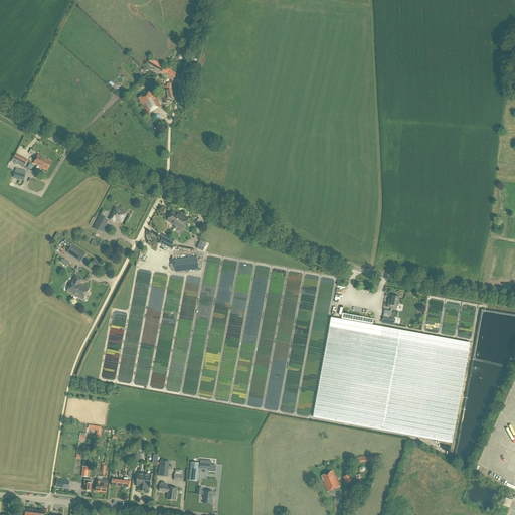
[(170,70),(158,63),(158,62),(150,58),(147,63),(174,78),(176,73),(170,69),(170,70)]
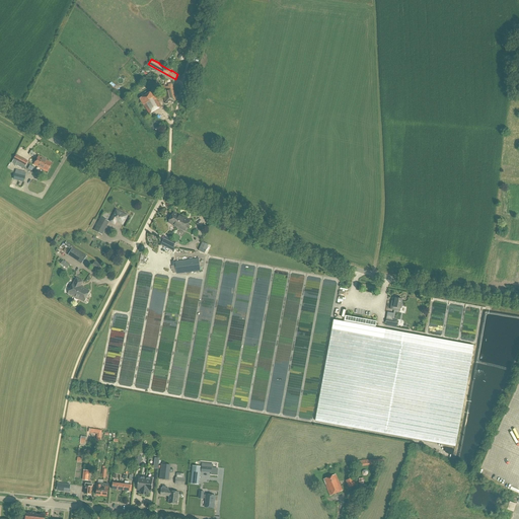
[(176,100),(172,84),(161,86),(161,88),(162,91),(165,103),(168,102),(168,101),(172,100),(172,101),(176,100)]
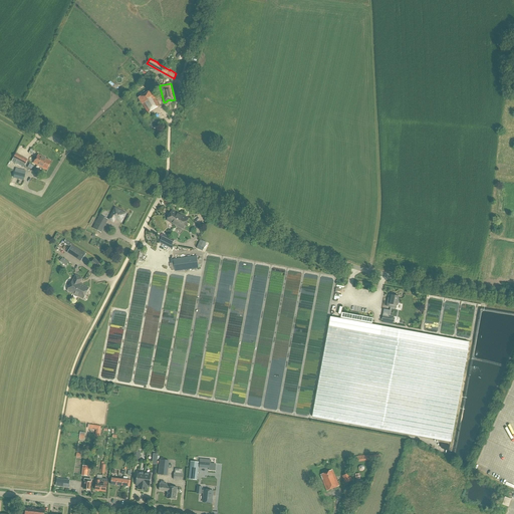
[(160,105),(154,95),(155,95),(151,90),(139,97),(143,103),(149,112),(160,105)]
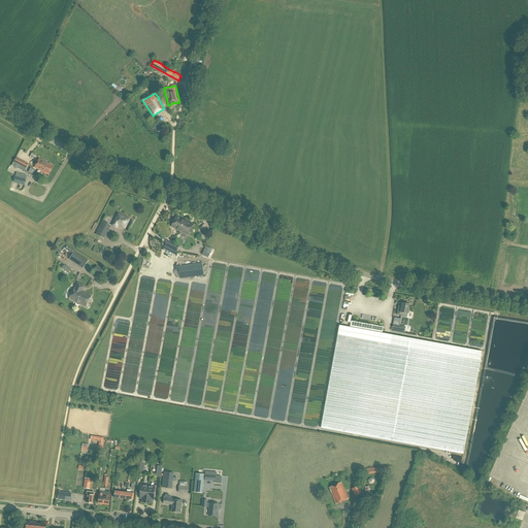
[(25,169),(28,164),(15,157),(13,163),(25,169)]
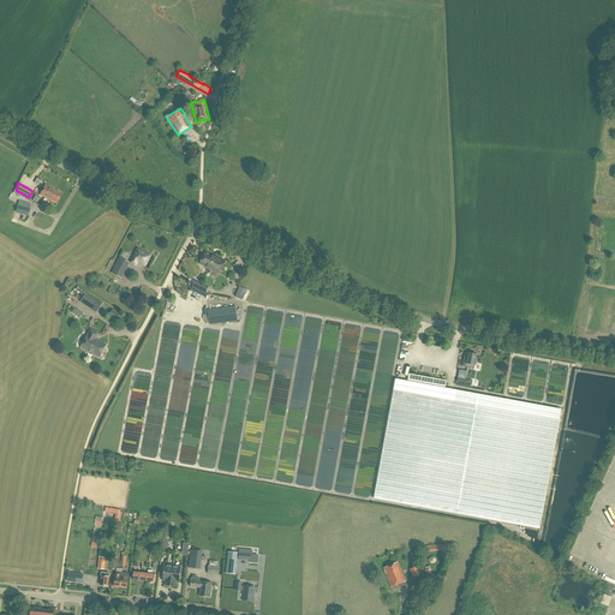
[(55,203),(61,193),(46,185),(40,195),(55,203)]
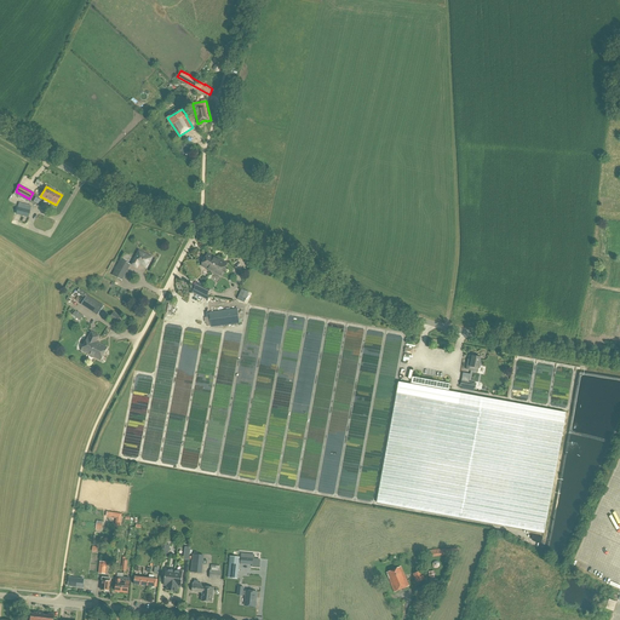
[(28,218),(32,206),(19,202),(16,214),(28,218)]
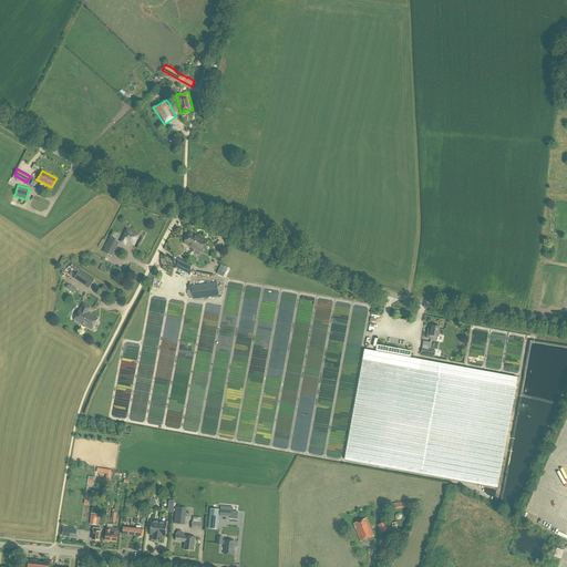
[(134,245),(140,236),(127,229),(122,239),(134,245)]
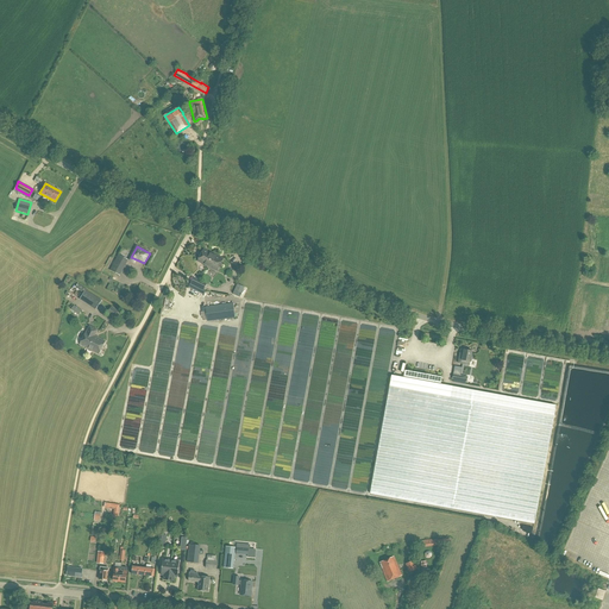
[(208,267),(214,255),(203,250),(198,261),(208,267)]
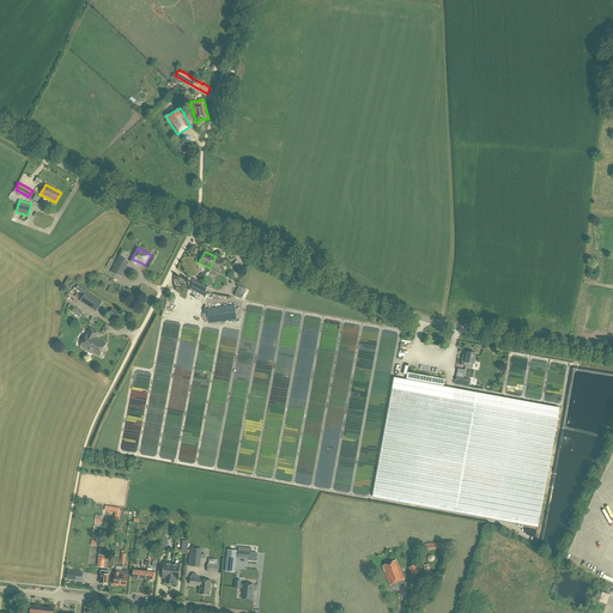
[(119,256),(116,261),(127,267),(129,262),(119,256)]
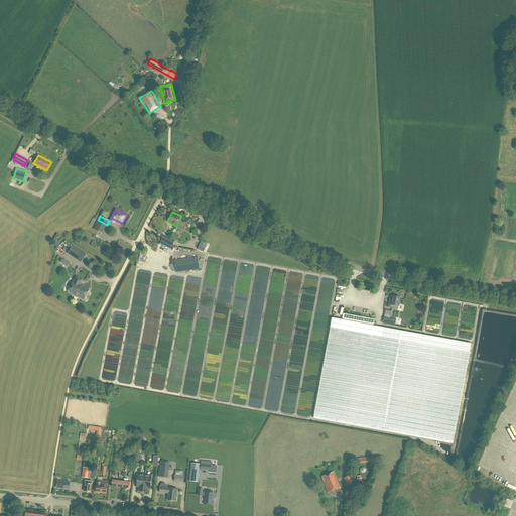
[(181,216),(176,226),(184,230),(189,220),(181,216)]
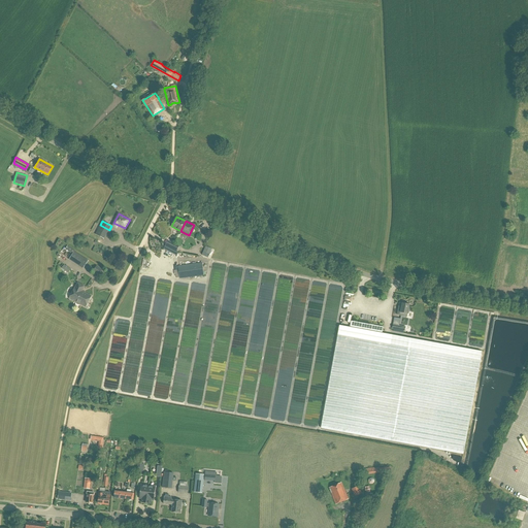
[(175,252),(177,250),(178,246),(167,240),(166,243),(165,246),(175,252)]
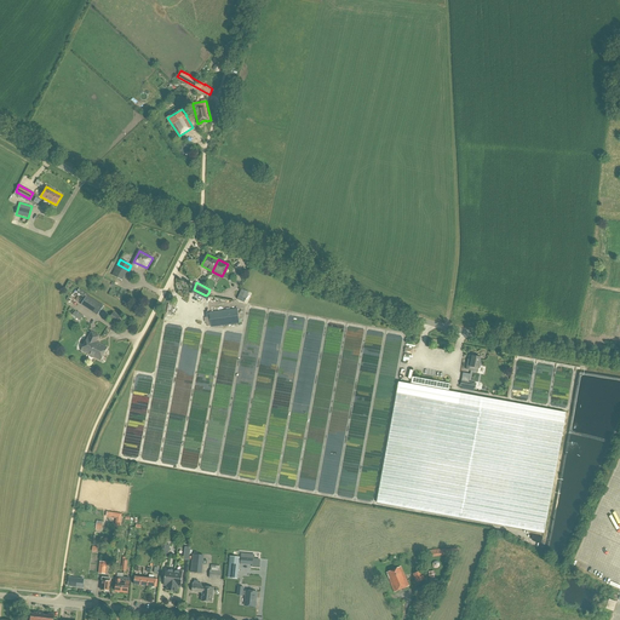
[(98,315),(104,306),(87,296),(89,294),(79,288),(76,293),(85,298),(81,304),(98,315)]
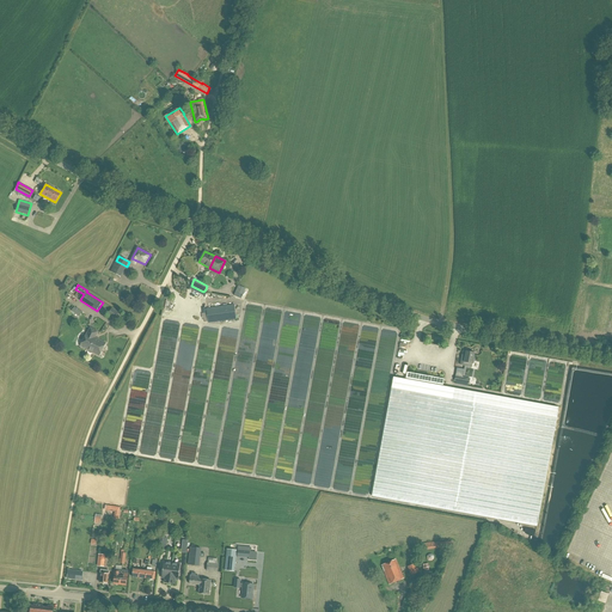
[(208,323),(237,319),(234,305),(207,308),(208,323)]
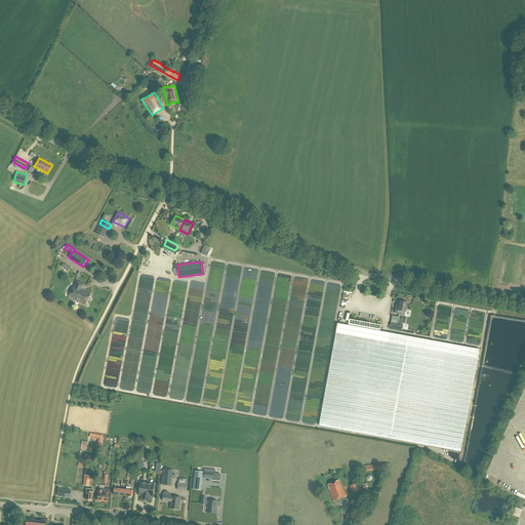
[(98,273),(102,269),(96,265),(93,270),(98,273)]
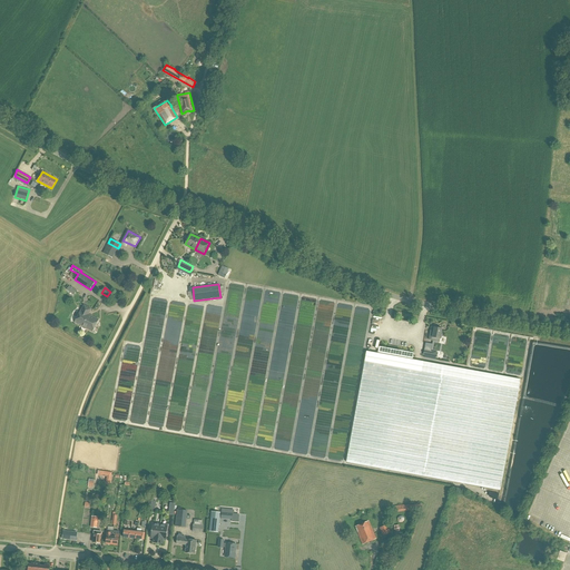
[(88,314),(91,308),(85,305),(81,311),(75,323),(92,332),(99,320),(88,314)]
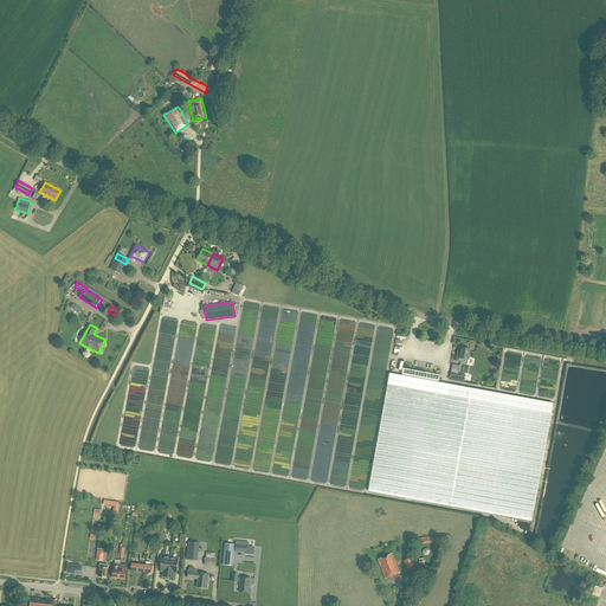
[(469,360),(470,349),(462,348),(461,354),(458,354),(456,361),(468,363),(468,360),(469,360)]
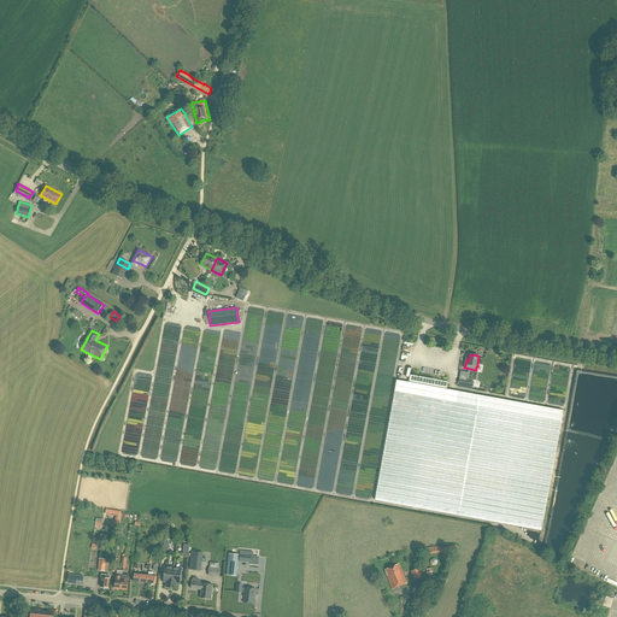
[(450,389),(447,389),(448,386),(448,382),(411,375),(410,382),(398,381),(376,500),(542,530),(552,479),(564,410),(450,389)]
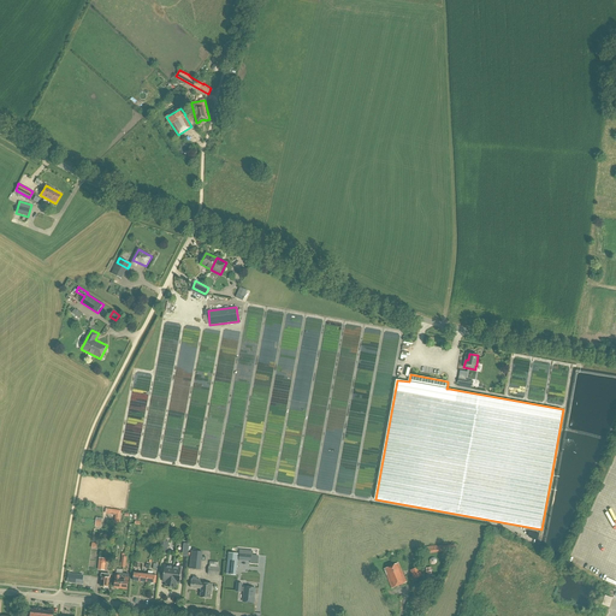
[(119,525),(122,511),(106,509),(106,513),(117,514),(116,523),(119,525)]
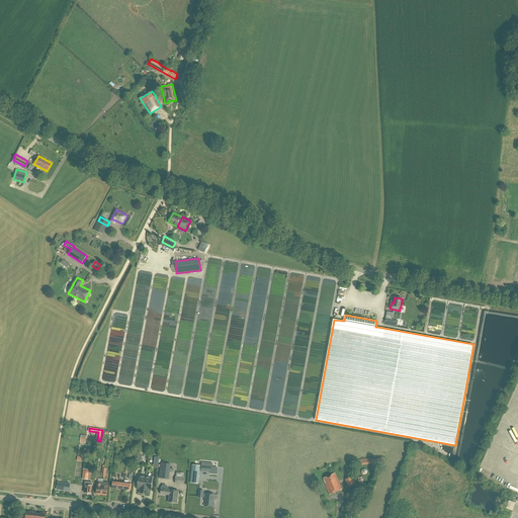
[(168,479),(170,464),(161,463),(159,479),(168,479)]
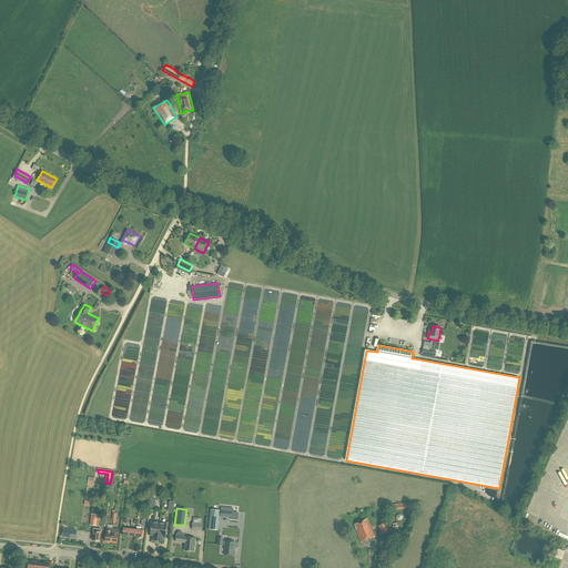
[(219,510),(211,509),(211,510),(209,530),(217,530),(219,510)]
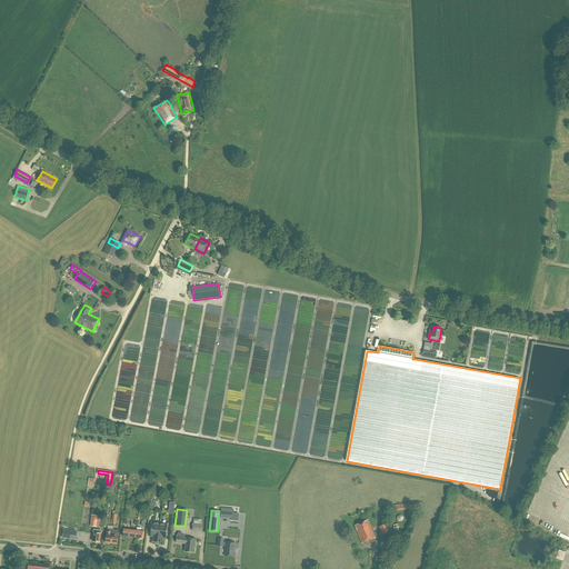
[(202,525),(202,520),(193,519),(193,523),(192,531),(202,532),(202,525)]
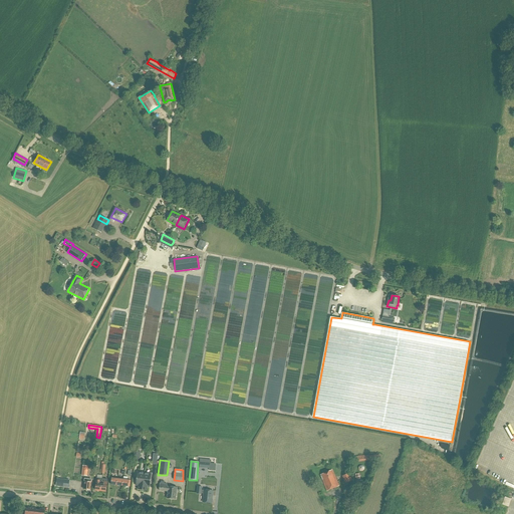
[(327,491),(339,486),(332,470),(320,475),(327,491)]
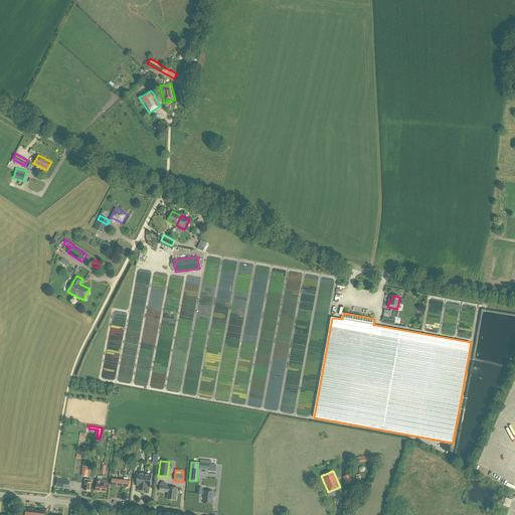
[(143,491),(145,474),(138,473),(137,486),(139,487),(139,490),(143,491)]
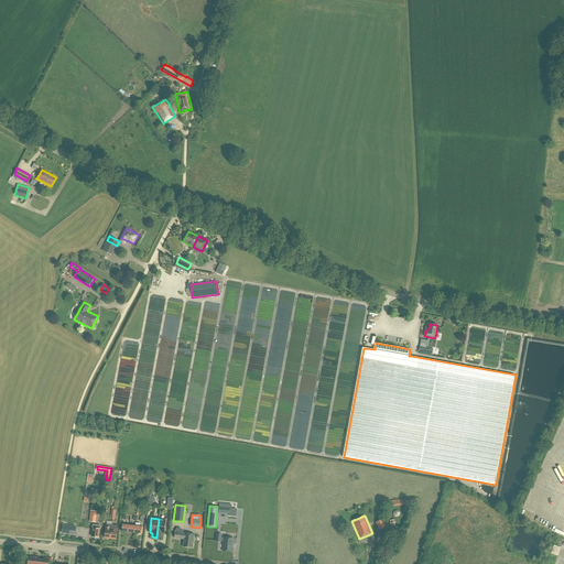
[(159,519),(156,538),(161,538),(162,534),(164,534),(166,520),(159,519)]
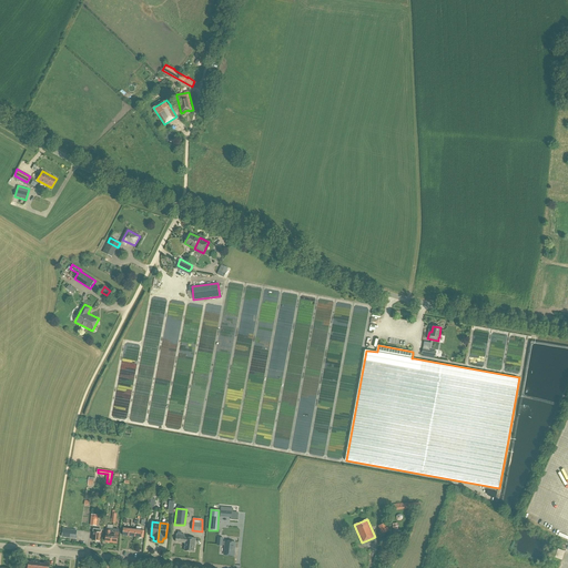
[(382,535),(389,530),(386,523),(378,526),(382,535)]
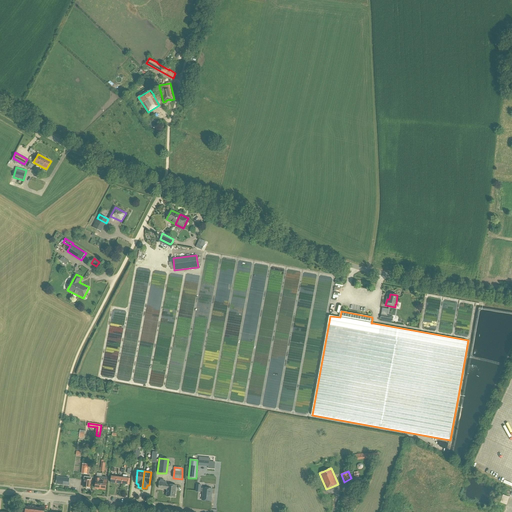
[(164,482),(164,479),(160,479),(160,481),(159,488),(167,489),(166,496),(175,497),(177,485),(166,484),(167,482),(164,482)]
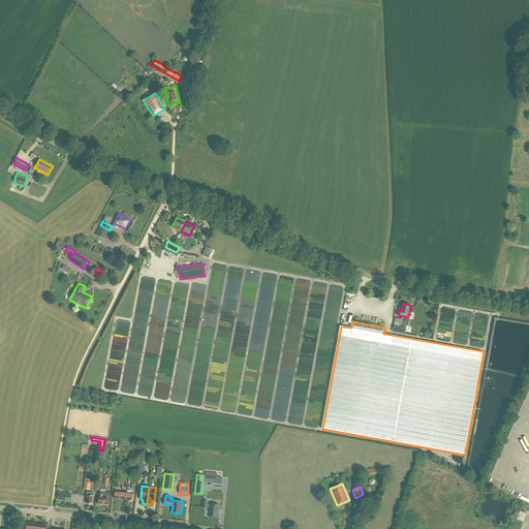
[(210,505),(208,504),(208,501),(203,500),(203,508),(208,508),(208,507),(210,508),(209,517),(218,518),(219,505),(210,504),(210,505)]
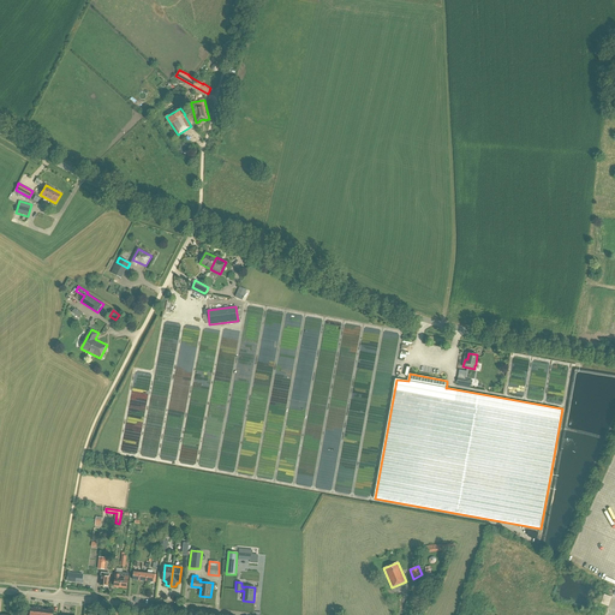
[(417,604),(422,592),(413,590),(408,602),(417,604)]
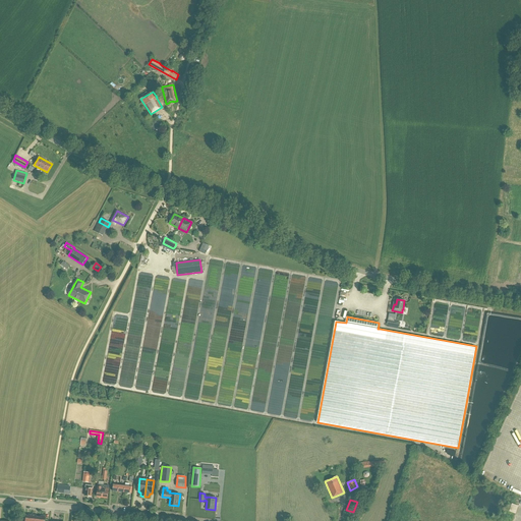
[(515,514),(518,506),(512,504),(509,512),(515,514)]
